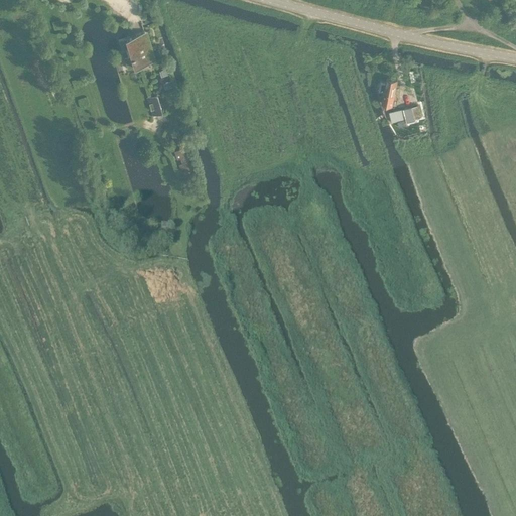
[(504,1),(504,0),(492,0),(490,6),(497,11),(504,1)]
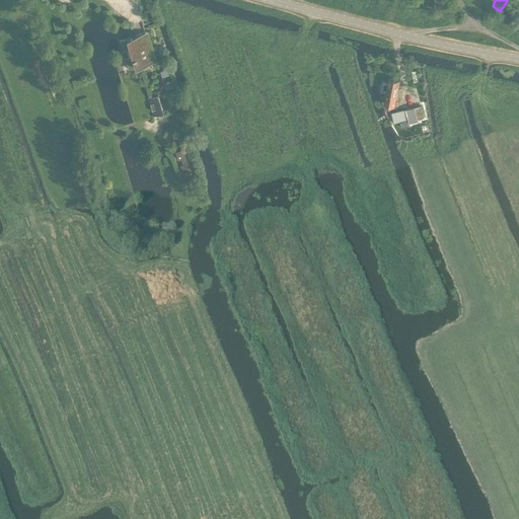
[(153,60),(145,32),(120,40),(123,50),(128,48),(130,57),(126,58),(128,68),(153,60)]
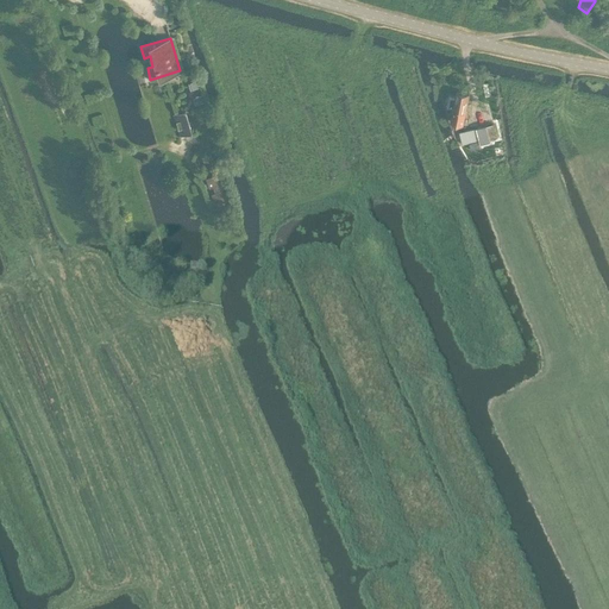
[(188,82),(195,105),(203,101),(198,80),(188,82)]
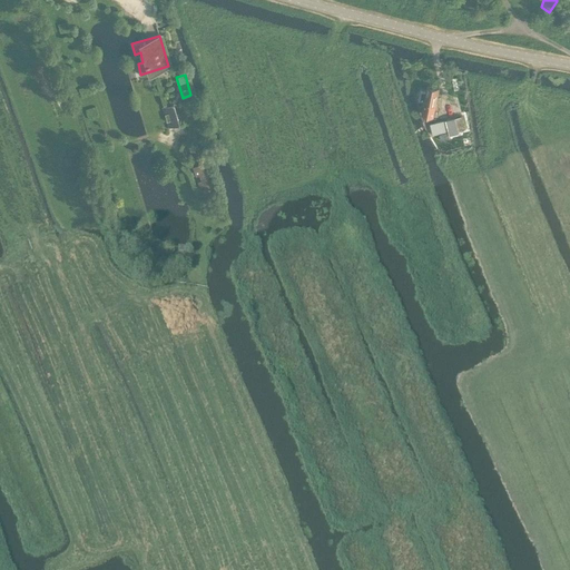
[(438,87),(426,85),(425,89),(420,88),(418,100),(423,101),(421,114),(432,116),(438,87)]
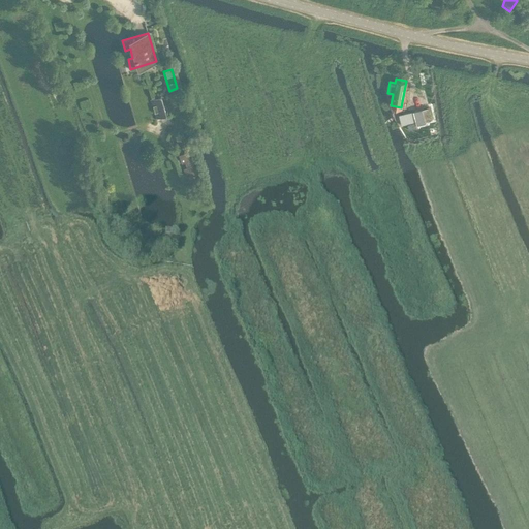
[(166,116),(160,96),(151,99),(156,119),(166,116)]
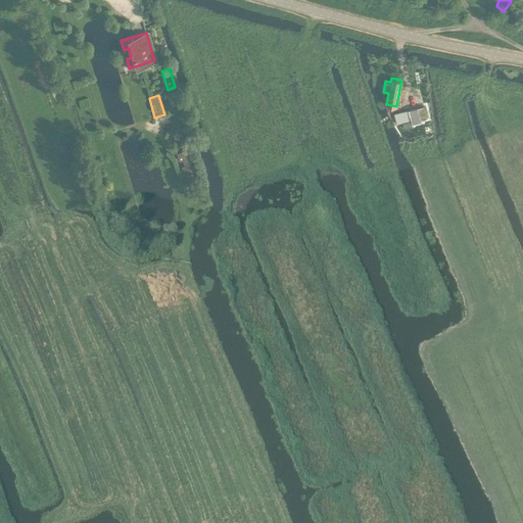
[(426,117),(422,106),(393,112),(395,123),(410,120),(411,123),(419,121),(419,120),(426,117)]
